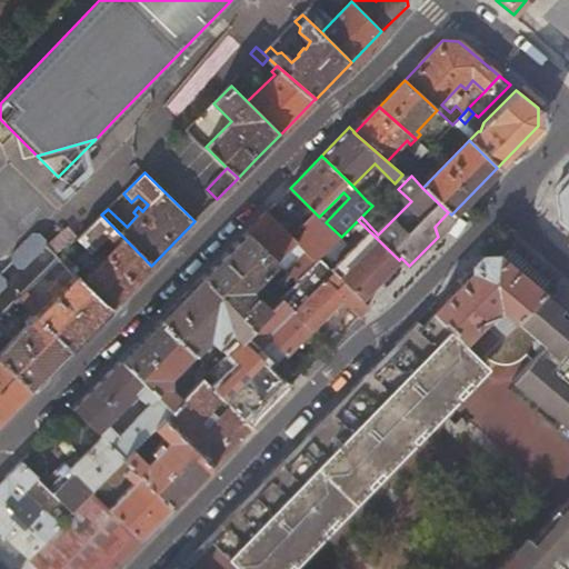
[(568,183),(558,197),(560,219),(568,227),(568,183)]
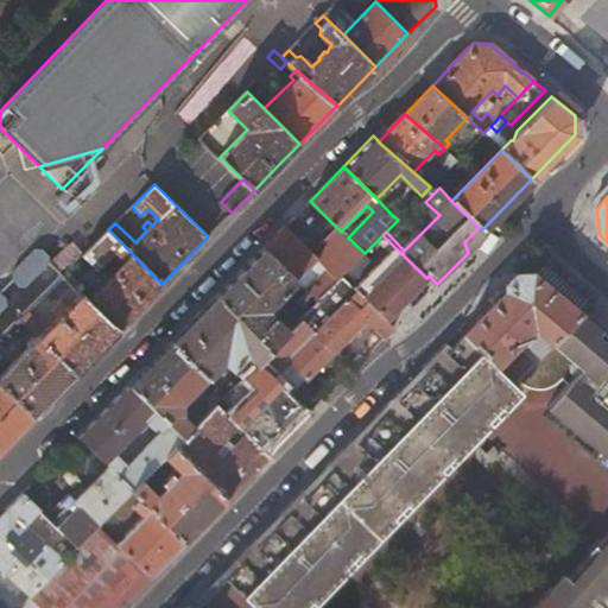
[(398,208),(392,215),(398,220),(404,214),(398,208)]
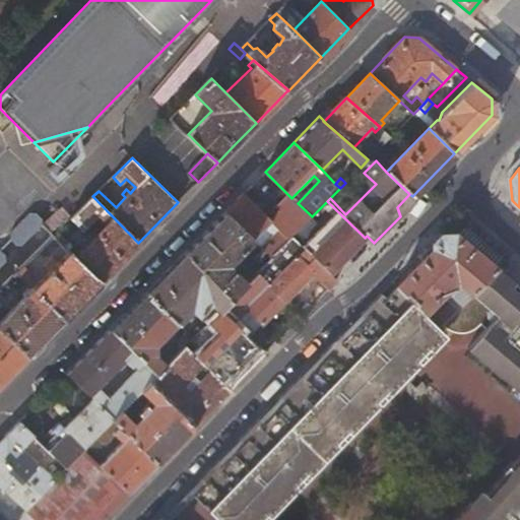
[(272,222),(244,194),(225,212),(254,241),(263,232),(272,222)]
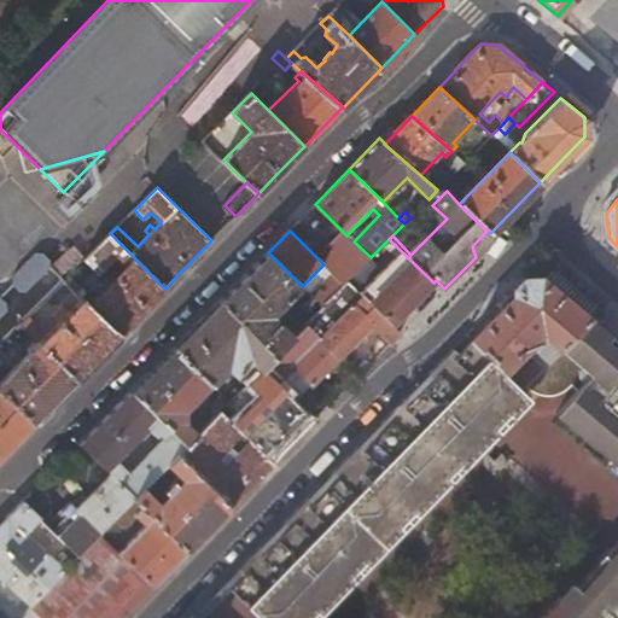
[(89,297),(85,302),(118,334),(159,295),(164,289),(110,233),(99,244),(85,260),(99,274),(116,256),(128,268),(95,302),(89,297)]
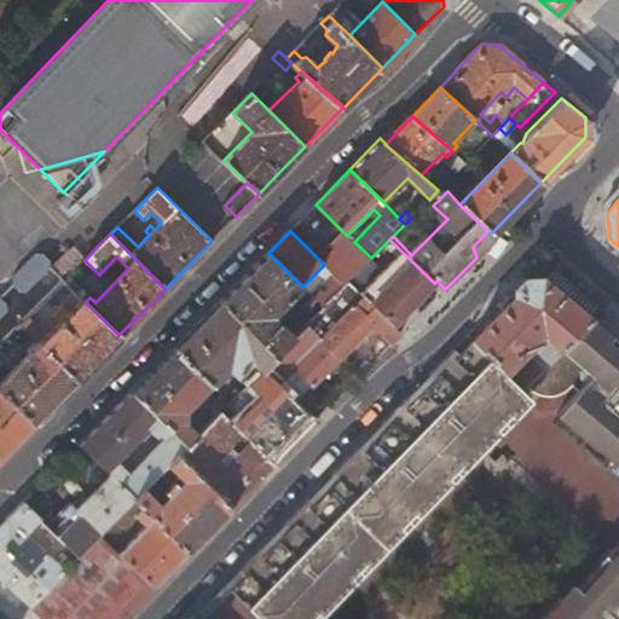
[(57,271),(65,279),(69,276),(80,264),(85,260),(99,244),(91,236),(57,271)]
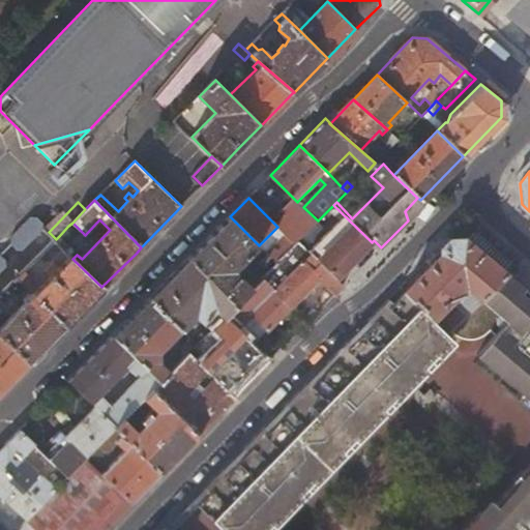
[(289,238),(270,256),(276,263),(297,242),(318,221),(303,207),(300,204),(277,227),(289,238)]
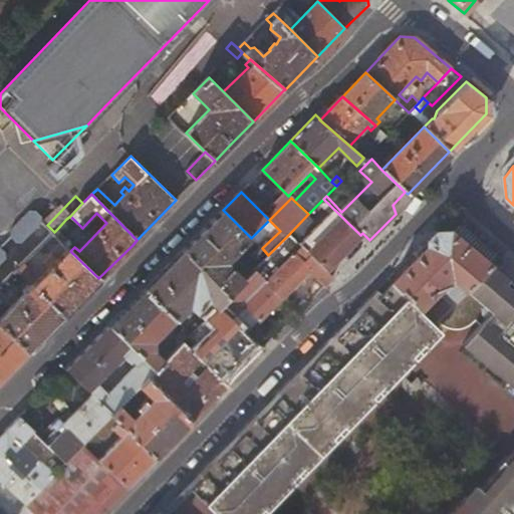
[(325,270),(360,235),(323,199),(308,214),(288,235),(325,270)]
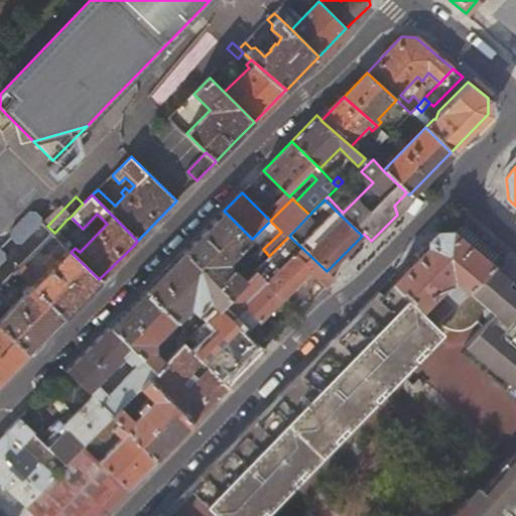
[(47,226),(43,222),(43,216),(38,211),(32,211),(11,232),(11,238),(16,242),(5,253),(0,248),(0,287),(53,235),(54,233),(47,226)]
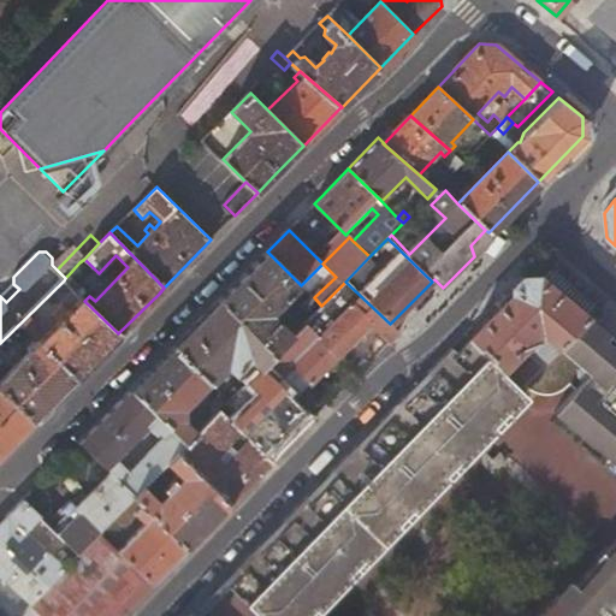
[(266,320),(301,285),(267,252),(266,253),(219,300),(274,355),(276,353),(292,335),(277,320),(271,326),(266,320)]
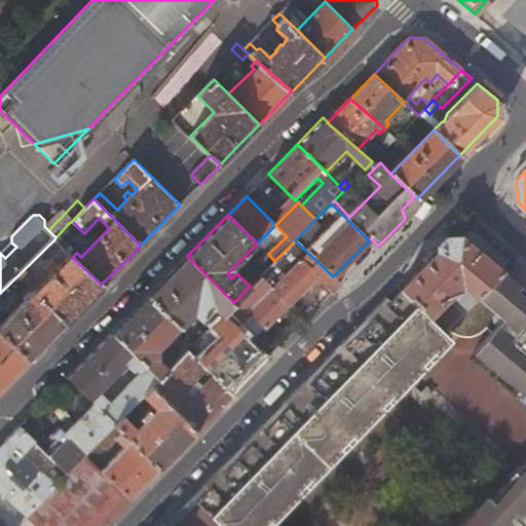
[(71,246),(59,234),(55,237),(54,239),(66,251),(71,246)]
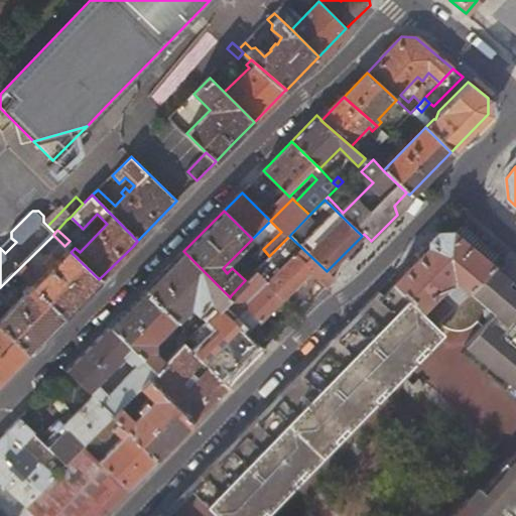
[(438,307),(446,315),(486,275),(494,266),(453,231),(438,231),(416,254),(419,258),(394,283),(421,310),(439,292),(446,299),(438,307)]
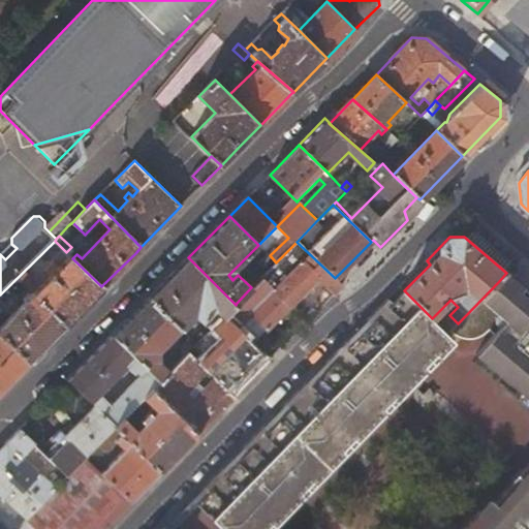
[(319,278),(335,293),(343,285),(335,278),(297,242),(276,262),(265,274),(260,278),(269,286),(289,307),(319,278)]
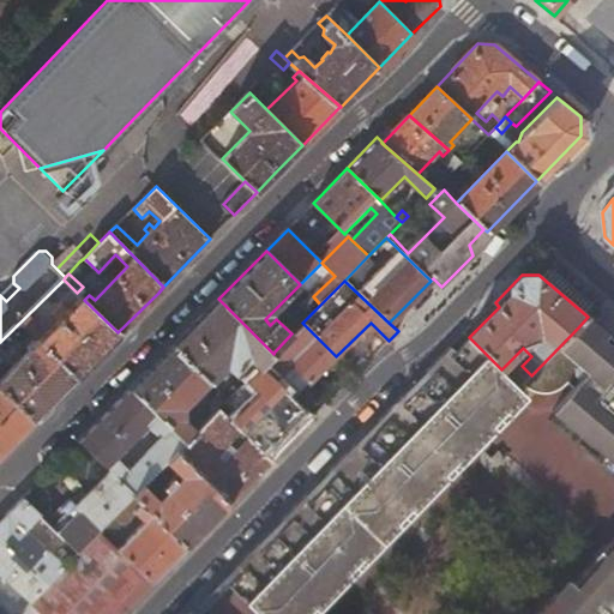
[(6,301),(19,288),(13,283),(0,295),(6,301)]
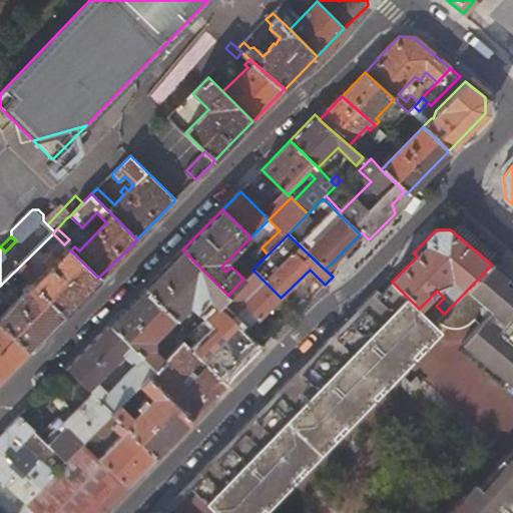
[(250,261),(257,266),(268,254),(262,247),(261,246),(251,254),(250,261)]
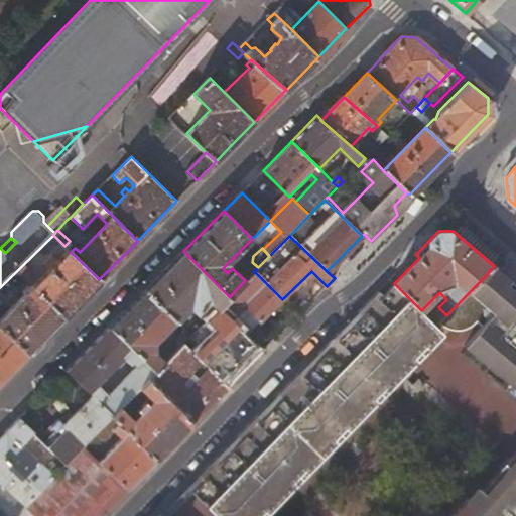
[(32,277),(27,281),(32,286),(62,316),(86,292),(99,279),(71,252),(69,250),(57,261),(52,257),(39,270),(44,274),(37,282),(32,277)]
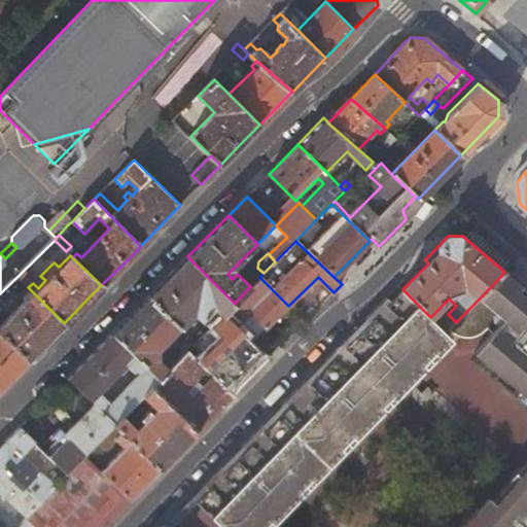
[(217,312),(221,316),(223,315),(235,304),(187,256),(163,282),(148,296),(179,327),(180,328),(189,319),(183,314),(185,312),(194,311),(194,314),(205,325),(217,312)]
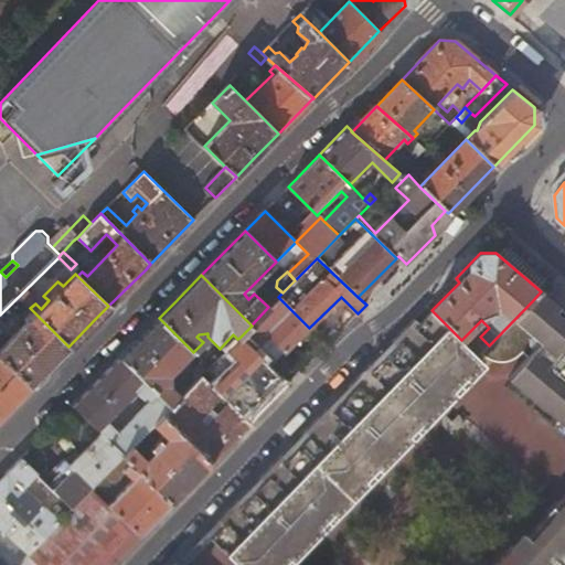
[(564,329),(532,301),(489,345),(487,348),(481,353),(483,355),(493,359),(498,360),(508,360),(511,358),(518,353),(521,349),(526,353),(507,376),(523,392),(528,387),(539,397),(539,404),(545,409),(550,407),(563,419),(560,424),(564,427),(564,329)]
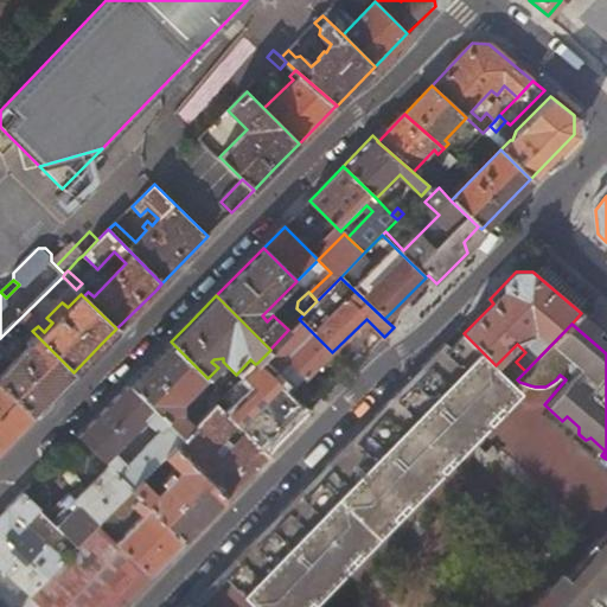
[(286,362),(272,347),(270,350),(257,363),(289,394),(332,352),(308,328),(300,336),(298,333),(291,343),(298,349),(286,362)]
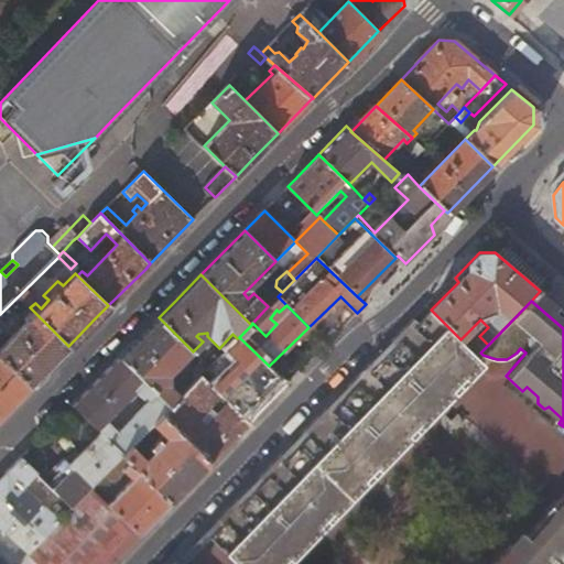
[(419,322),(415,318),(394,339),(444,389),(477,356),(461,339),(431,310),(419,322)]
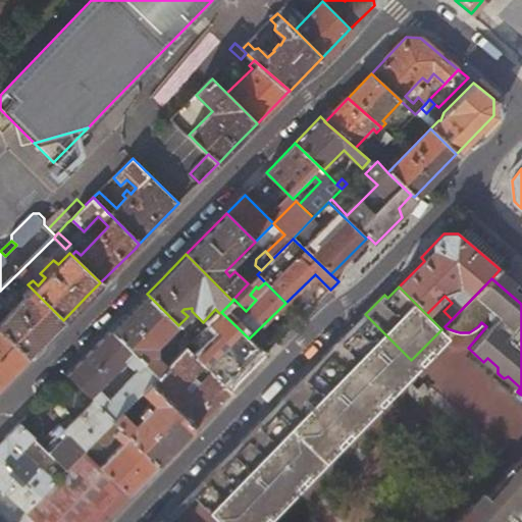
[(2,320),(0,318),(0,328),(28,357),(45,340),(63,320),(33,290),(20,302),(16,298),(12,302),(16,306),(2,320)]
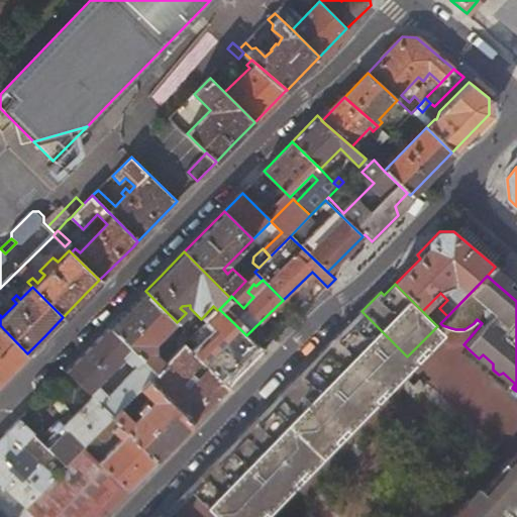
[(156,342),(176,321),(145,291),(122,314),(110,327),(156,373),(166,363),(159,356),(164,352),(160,348),(156,353),(156,342)]
